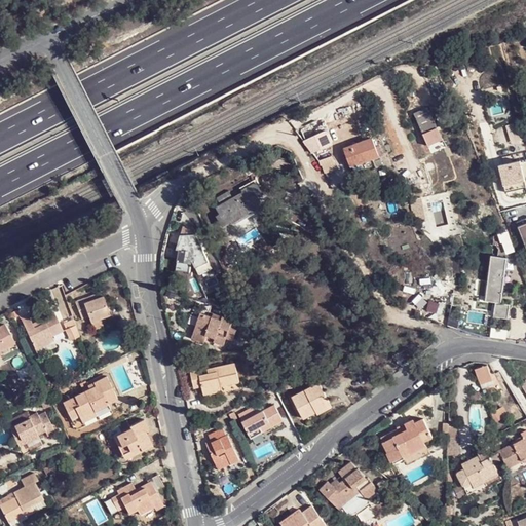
[(423,104),(408,111),(423,146),(442,138),(423,104)]
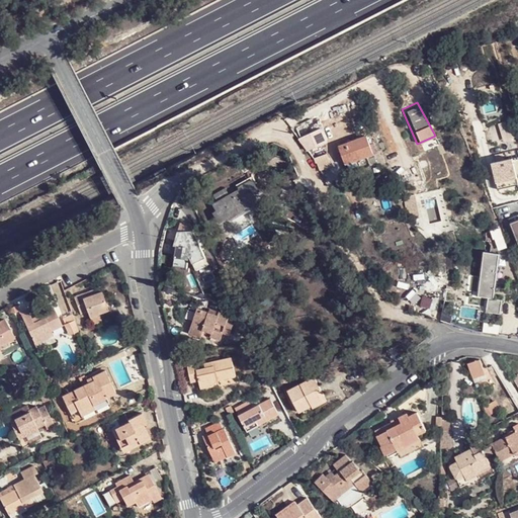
[(313,119),(300,125),(310,144),(322,138),(313,119)]
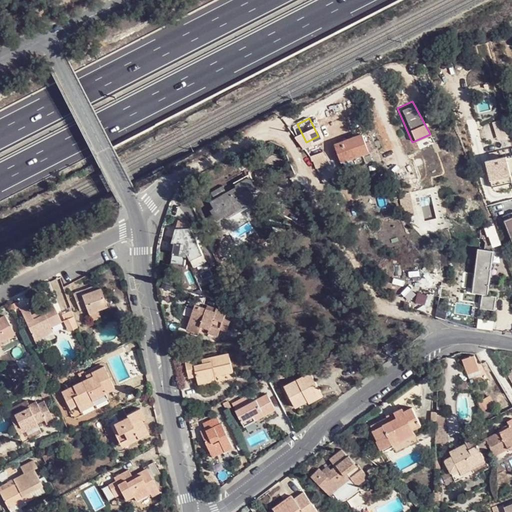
[(363,135),(337,145),(344,163),(353,159),(370,153),(363,135)]
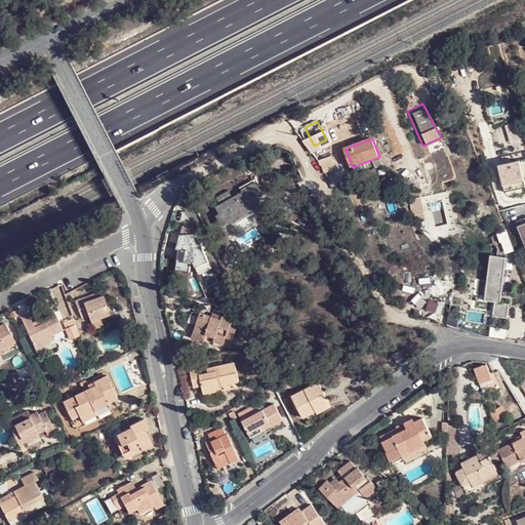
[(332,156),(319,160),(323,173),(336,169),(332,156)]
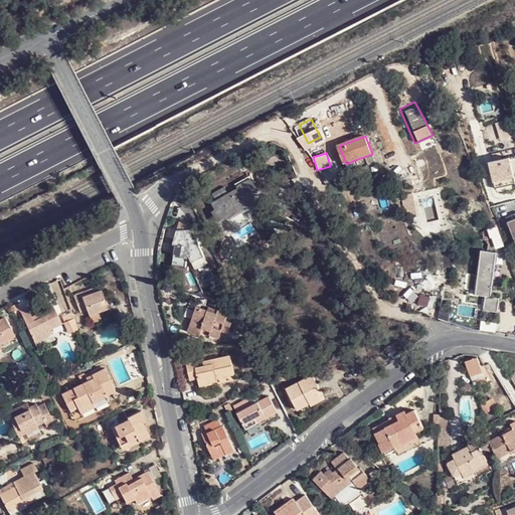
[(514,181),(514,175),(514,174),(514,155),(489,162),(495,188),(514,183),(514,181)]
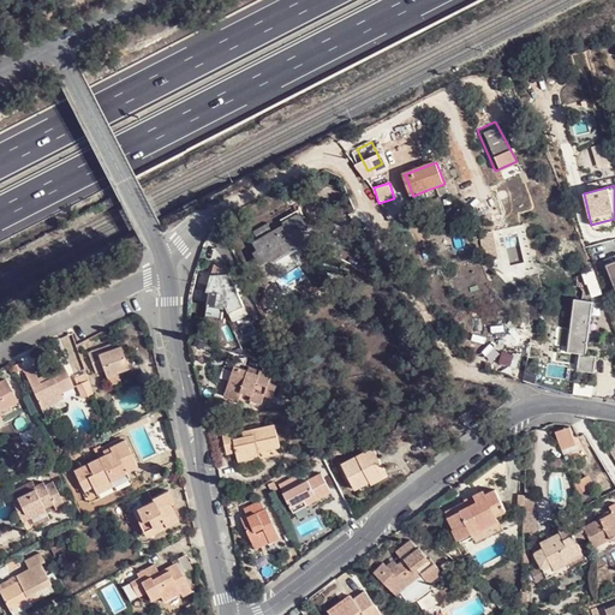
[(424,191),(413,196),(417,202),(427,198),(424,191)]
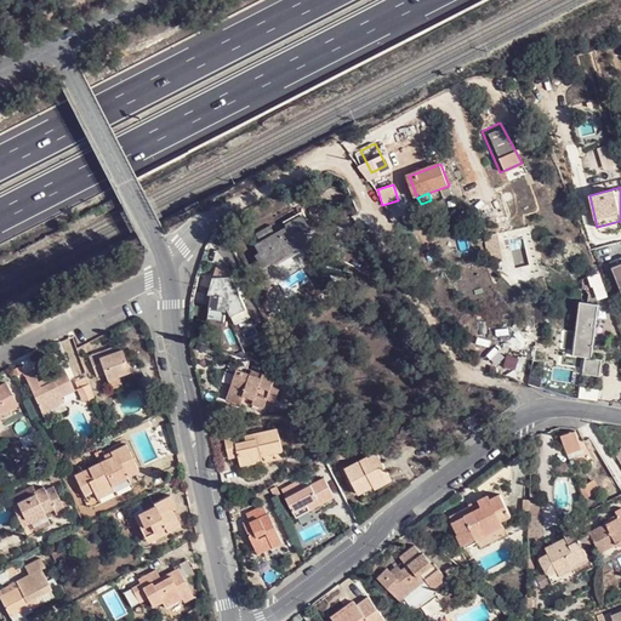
[(305,215),(257,246),(261,251),(256,255),(265,268),(309,240),(303,231),(312,227),(305,215)]
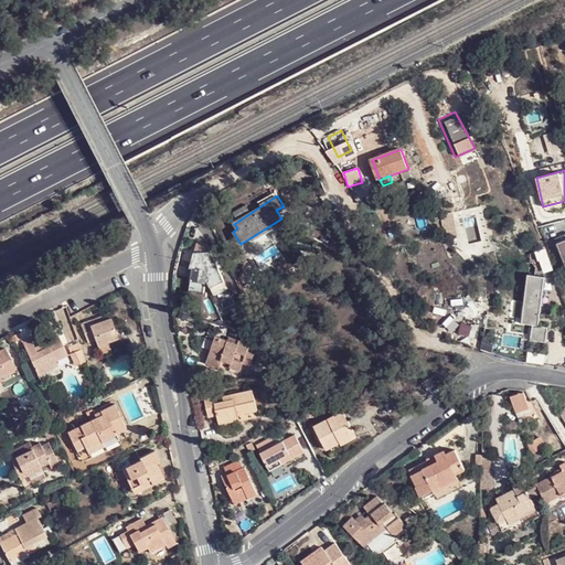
[(564,233),(555,237),(564,262),(564,233)]
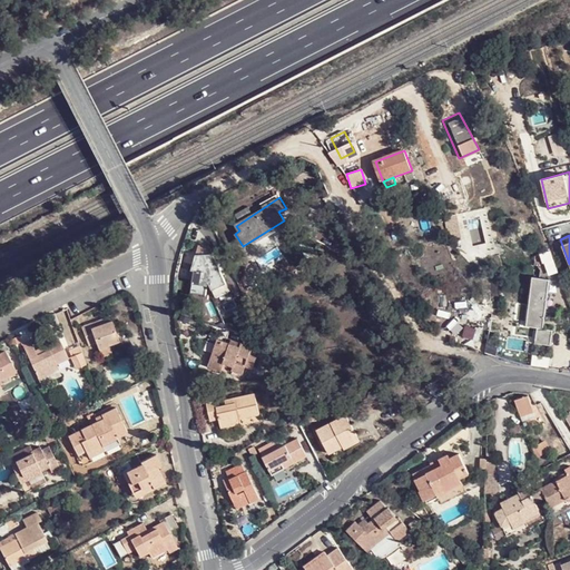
[(489,251),(489,238),(468,239),(468,252),(489,251)]
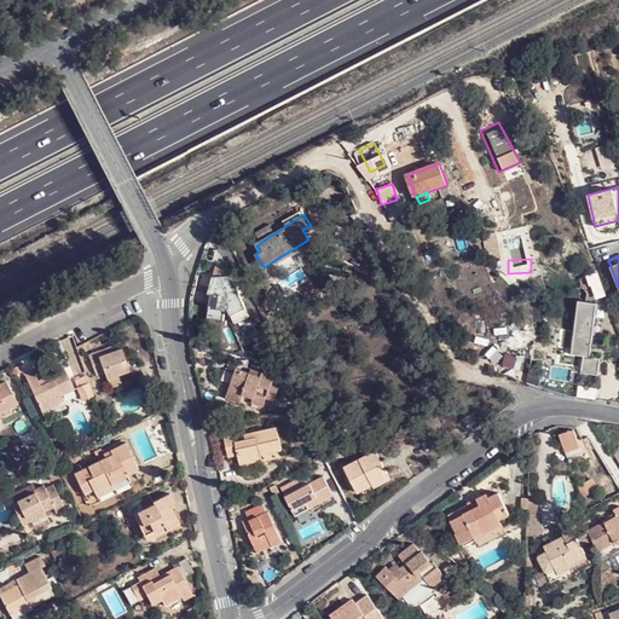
[(253,324),(230,270),(210,270),(209,318),(218,318),(230,313),(237,331),(253,324)]
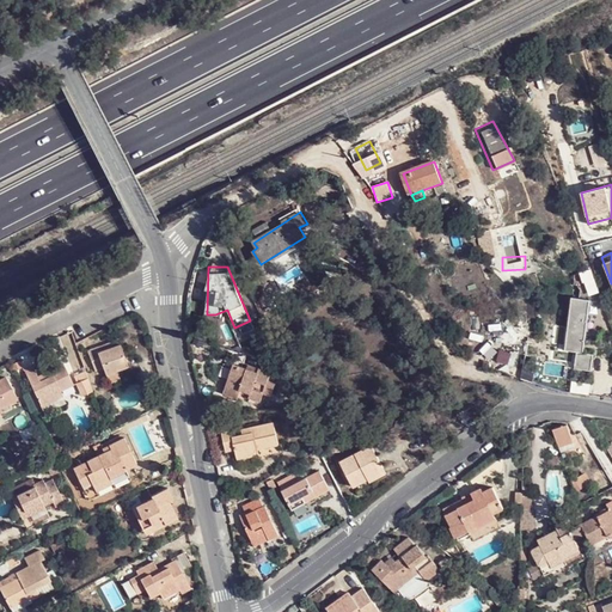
[(591,299),(573,297),(567,348),(579,350),(576,366),(593,369),(595,353),(585,352),(591,299)]
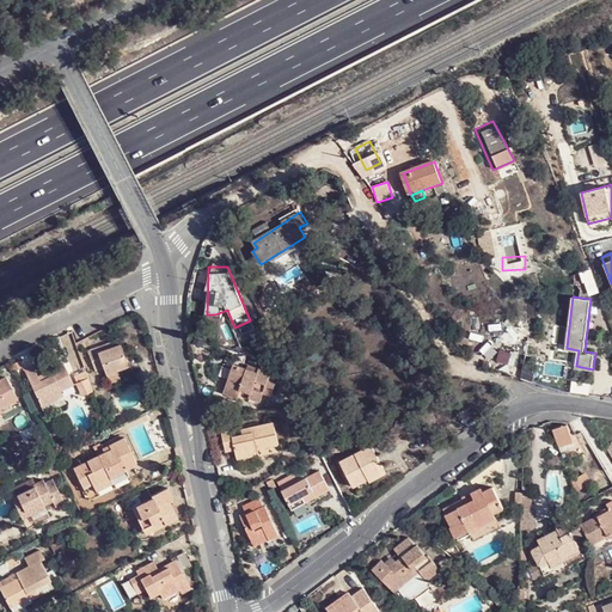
[(97,349),(96,344),(84,348),(87,357),(90,367),(92,369),(95,368),(101,367),(103,373),(111,369),(126,366),(117,342),(106,346),(97,349)]
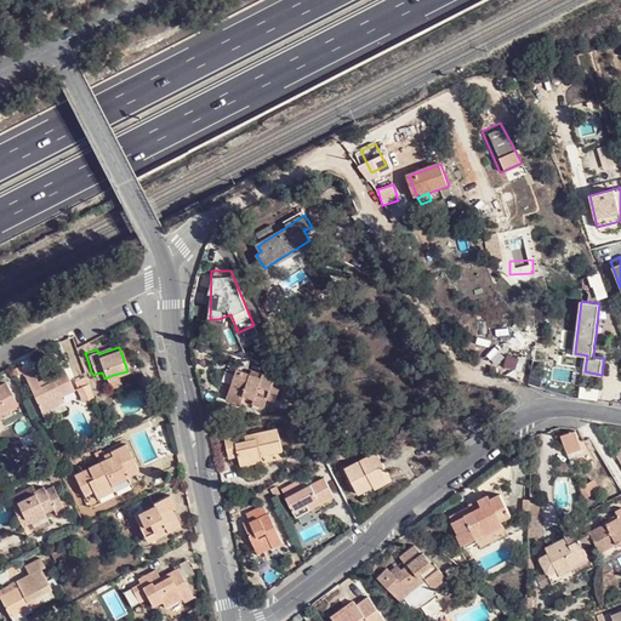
[(541,369),(518,362),(514,374),(537,380),(541,369)]
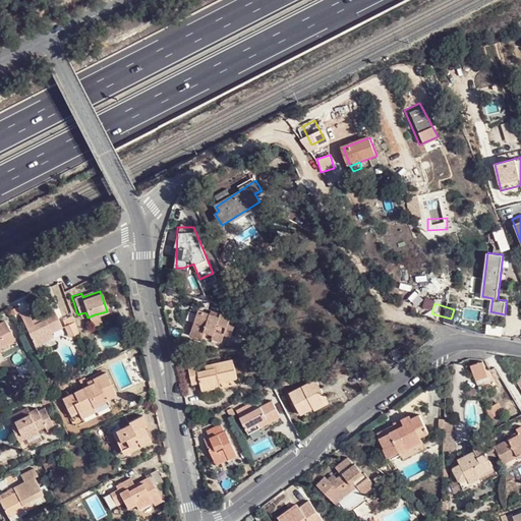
[(34,325),(30,317),(25,309),(17,313),(33,345),(51,337),(50,334),(61,328),(49,307),(40,312),(43,320),(34,325)]
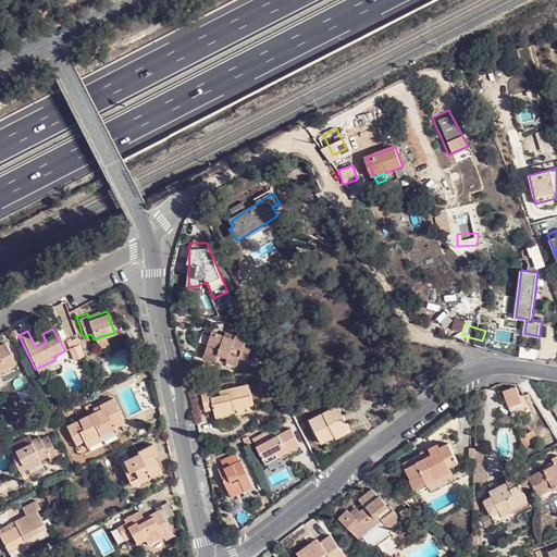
[(210,330),(200,351),(214,357),(215,355),(223,358),(223,359),(234,363),(237,356),(244,358),(249,346),(240,343),(244,336),(233,332),(231,336),(210,330)]
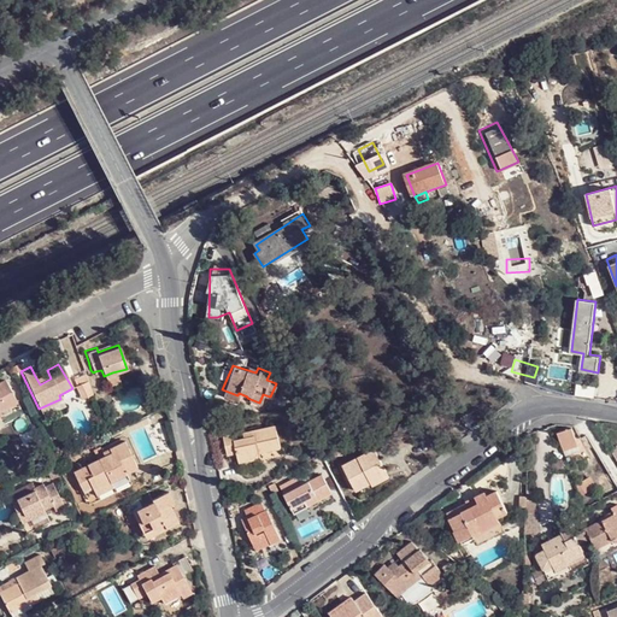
[(47,370),(35,376),(40,385),(51,378),(47,370)]
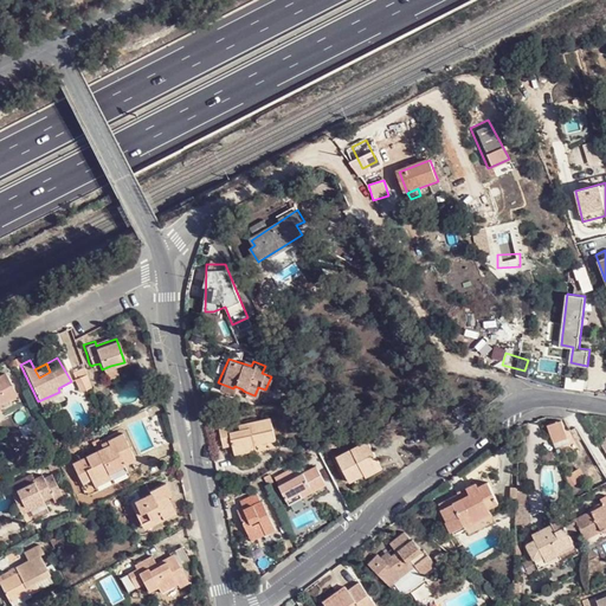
[(110,366),(102,369),(103,376),(113,373),(110,366)]
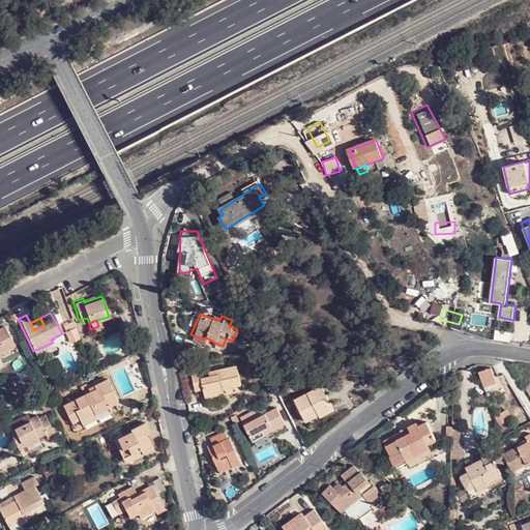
[(0,327),(0,350),(15,343),(5,324),(0,327)]
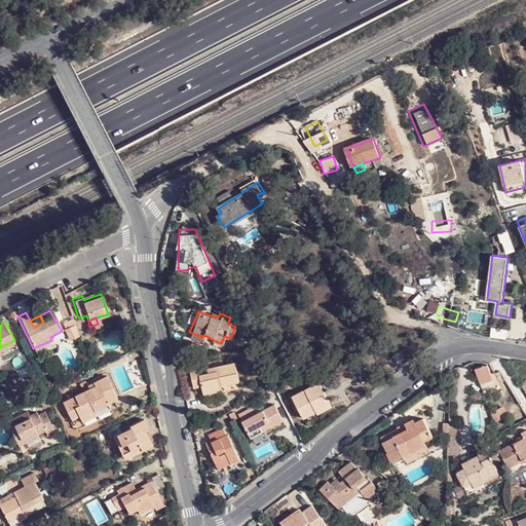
[(69,340),(80,335),(77,325),(65,324),(64,330),(69,340)]
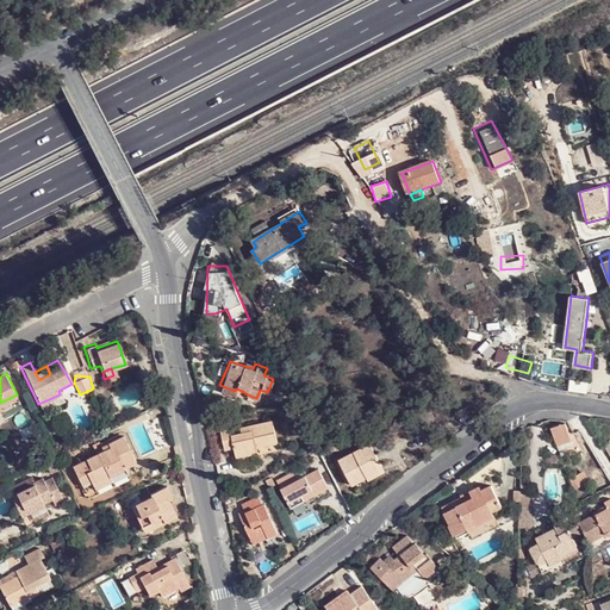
[(235,391),(219,385),(217,391),(232,397),(235,391)]
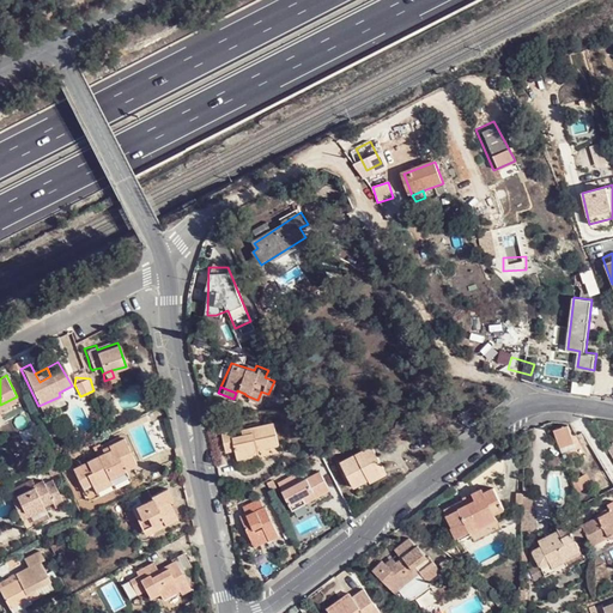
[(236,393),(234,399),(242,402),(246,395),(246,394),(237,390),(236,393)]
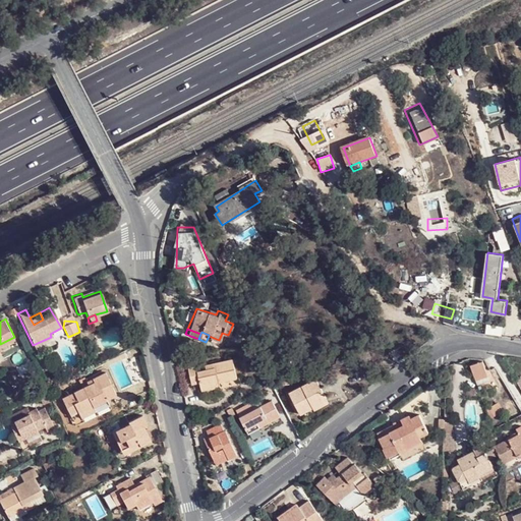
[(192,360),(183,363),(188,382),(194,382),(197,391),(219,386),(218,381),(234,377),(229,356),(201,362),(203,366),(194,368),(192,360)]
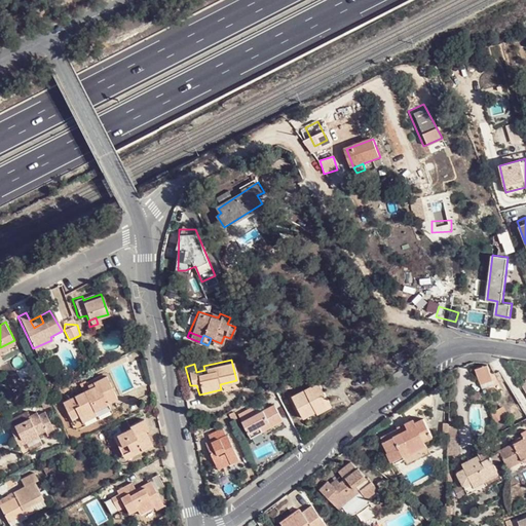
[(485,368),(475,372),(478,383),(490,378),(485,368)]
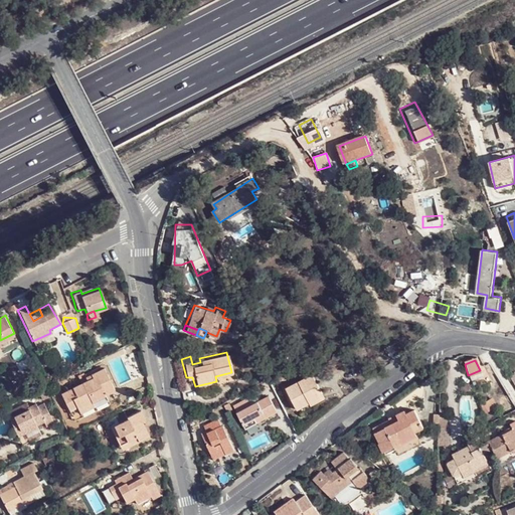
[(95,378),(63,395),(77,422),(111,405),(106,394),(116,389),(105,369),(94,375),(95,378)]
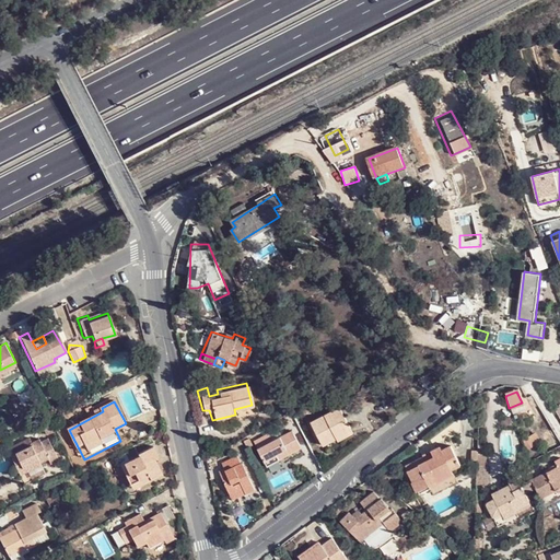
[(325,442),(339,434),(338,431),(352,421),(342,403),(313,420),(325,442)]
